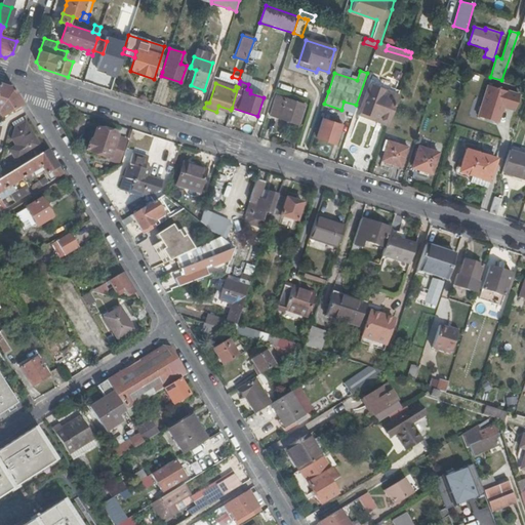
[(518,93),(487,84),(477,115),(496,121),(501,106),(513,109),(518,93)]
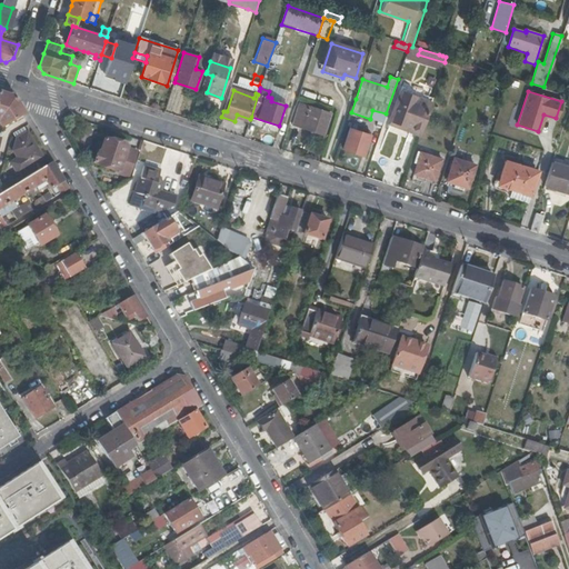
[(409,131),(420,135),(426,119),(427,115),(397,102),(400,92),(398,92),(395,105),(396,105),(390,122),(410,128),(409,131)]
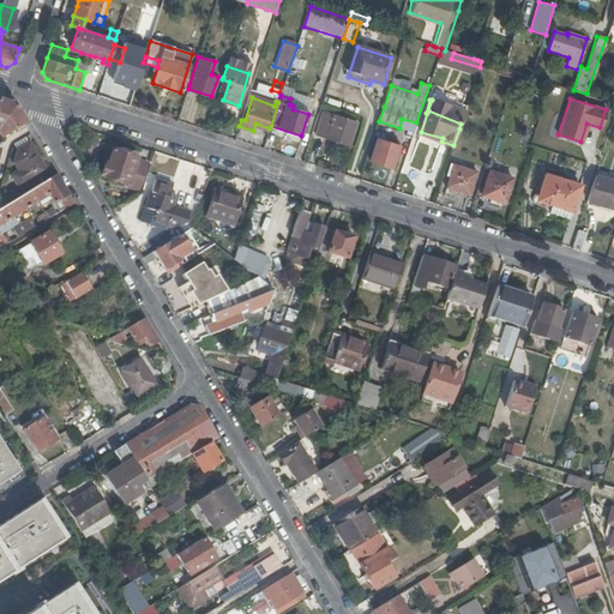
[(428,110),(461,124),(463,116),(453,113),(455,108),(441,103),(432,100),(428,110)]
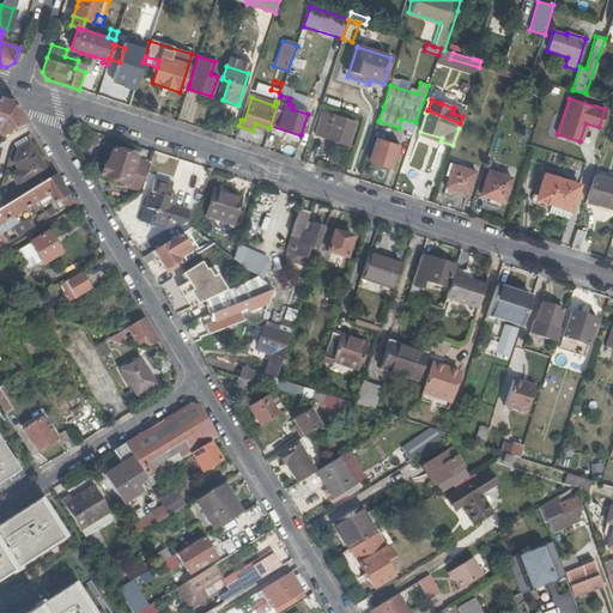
[(13,105),(0,101),(0,138),(24,123),(13,105)]
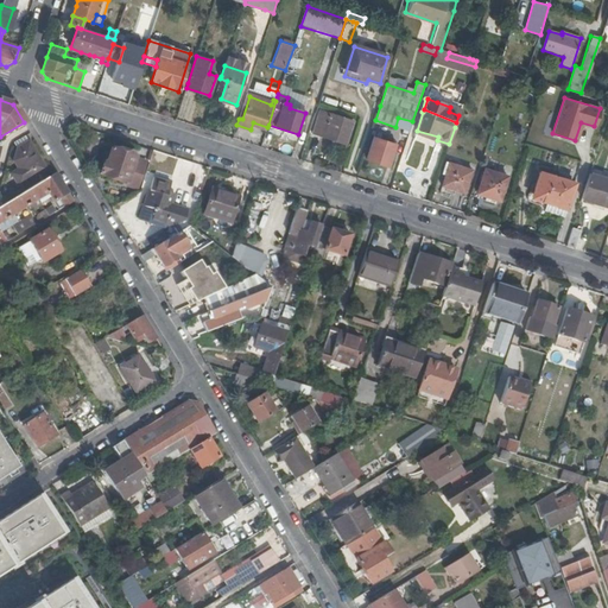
[(320,111),(312,133),(346,144),(353,121),(320,111)]
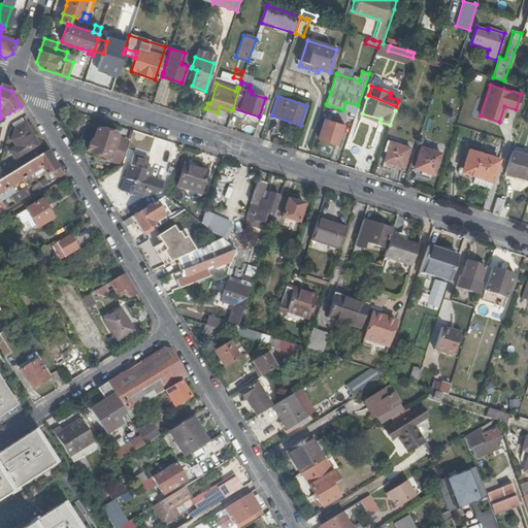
[(343,110),(356,113),(358,105),(345,102),(343,110)]
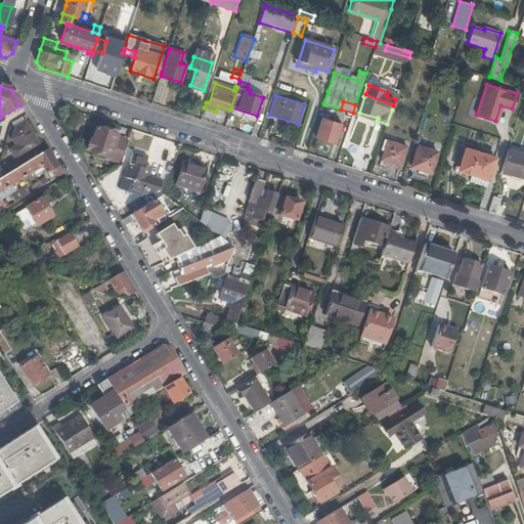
[(376,125),(377,121),(378,118),(359,113),(357,119),(376,125)]
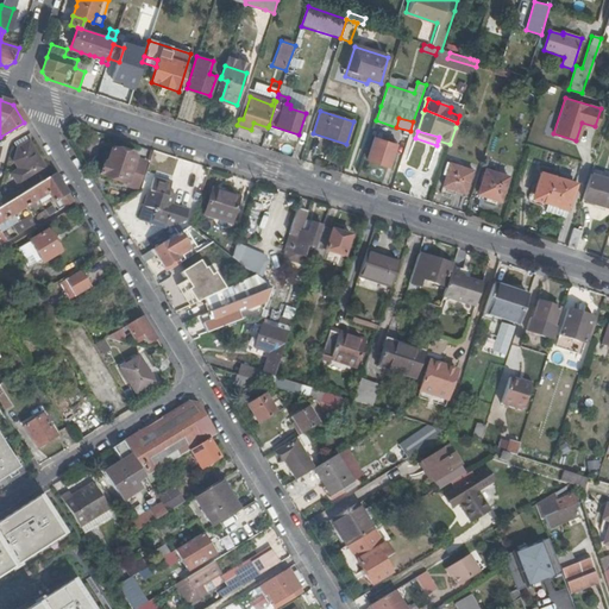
[(396,140),(376,133),(368,159),(388,167),(396,140)]
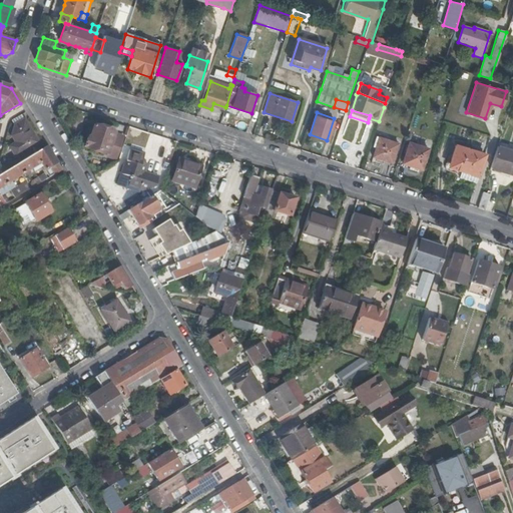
[(12,120),(15,126),(25,120),(22,115),(12,120)]
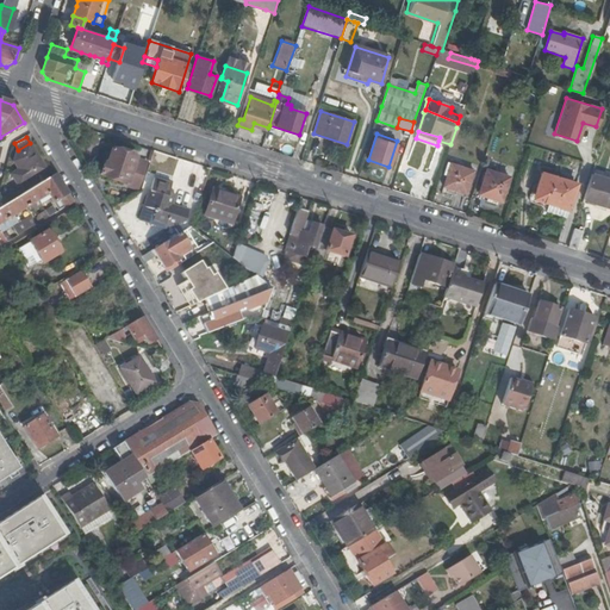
[(24,194),(43,182),(39,175),(44,172),(38,161),(41,160),(30,143),(18,150),(14,162),(20,170),(12,174),(24,194)]
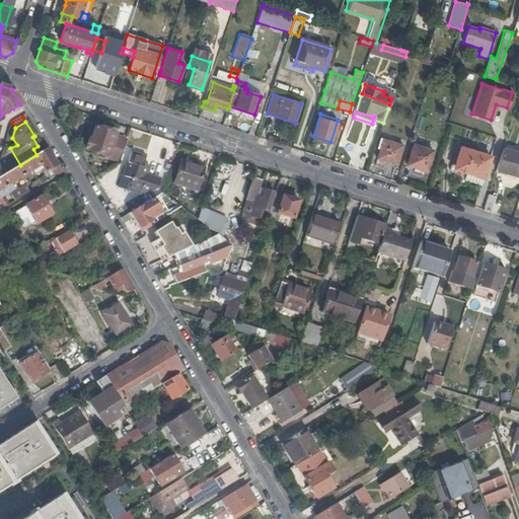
[(116,136),(116,135),(95,128),(91,140),(88,139),(85,148),(112,157),(112,160),(117,161),(118,159),(119,159),(125,139),(116,136)]
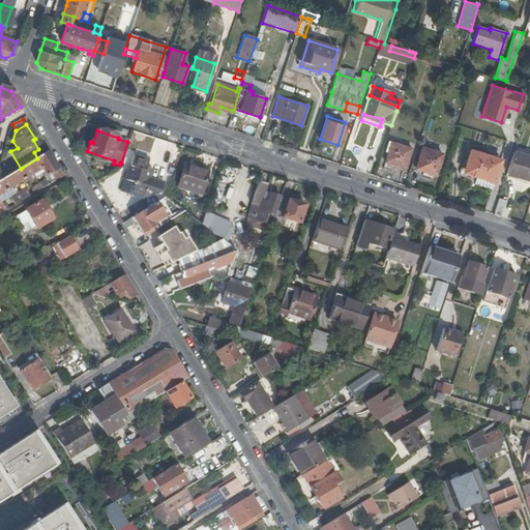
[(406,168),(412,148),(389,141),(386,152),(388,153),(386,162),(406,168)]
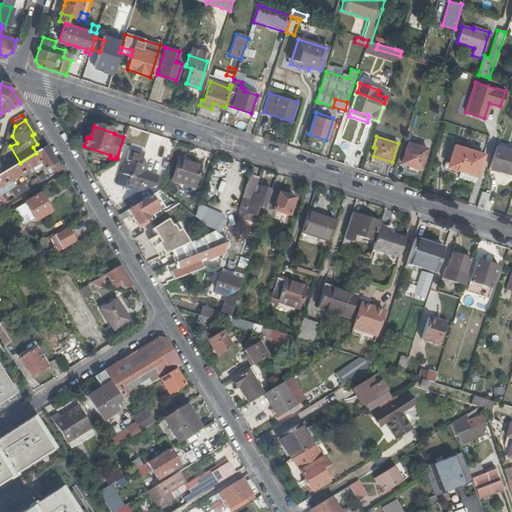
[(427,148),(409,142),(402,163),(421,168),(427,148)]
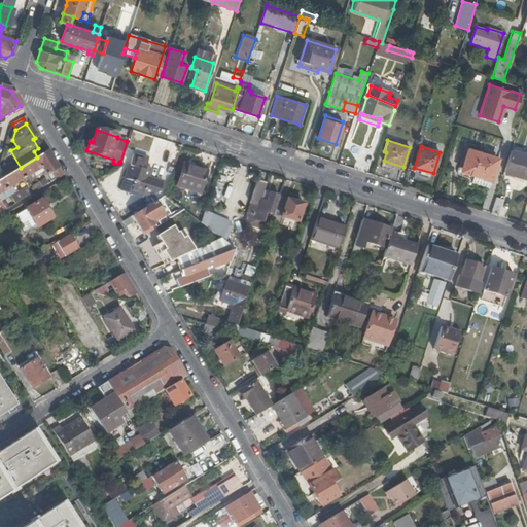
[(485,183),(487,177),(490,178),(496,156),(467,146),(460,168),(470,172),(468,178),(485,183)]
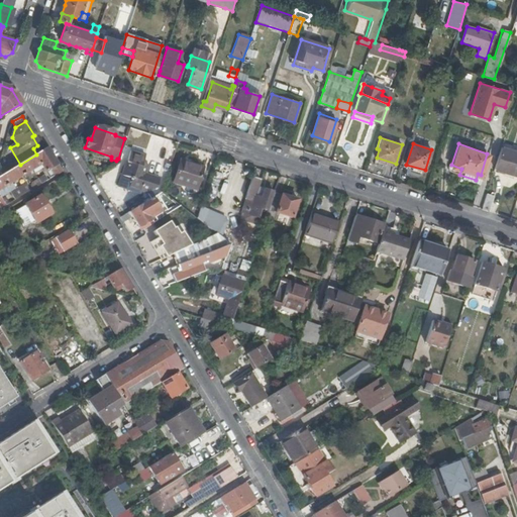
[(513,149),(501,145),(493,169),(516,176),(516,165),(509,162),(513,149)]
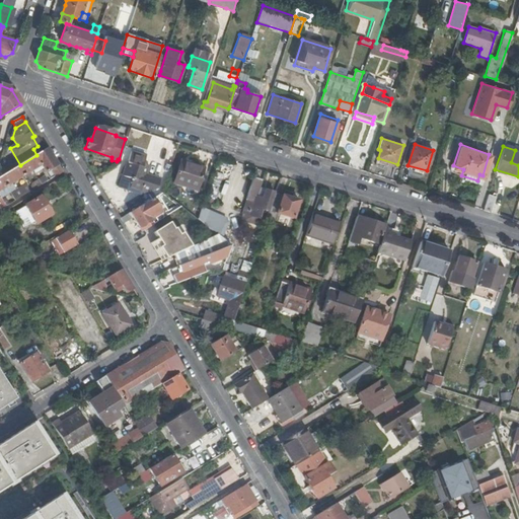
[(56,162),(48,149),(36,155),(20,165),(5,174),(0,177),(0,191),(42,166),(51,179),(63,172),(56,162)]
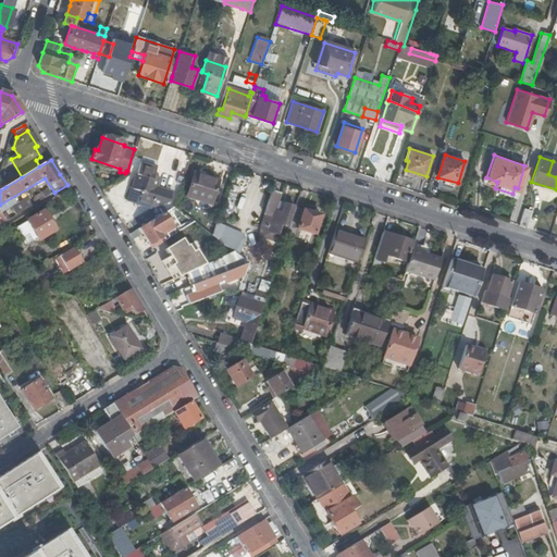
[(159,188),(160,183),(153,181),(155,177),(158,169),(141,164),(138,175),(137,175),(133,189),(141,192),(141,194),(144,195),(141,201),(150,203),(150,206),(162,209),(170,203),(174,193),(159,188)]
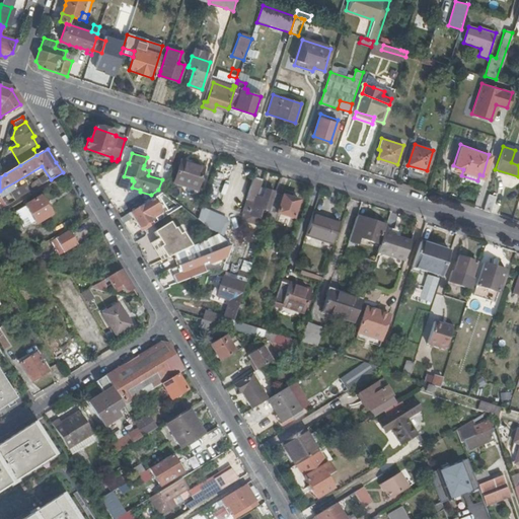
[(198,190),(205,170),(180,162),(174,181),(198,190)]
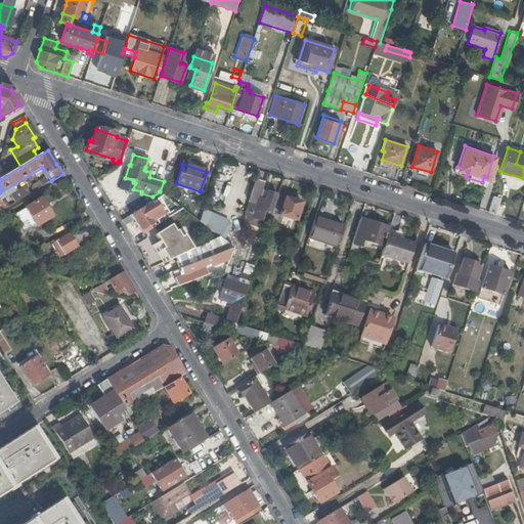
[(273,214),(278,197),(262,190),(264,184),(256,181),(249,203),(251,203),(247,216),(251,217),(251,218),(263,222),(266,212),(273,214)]
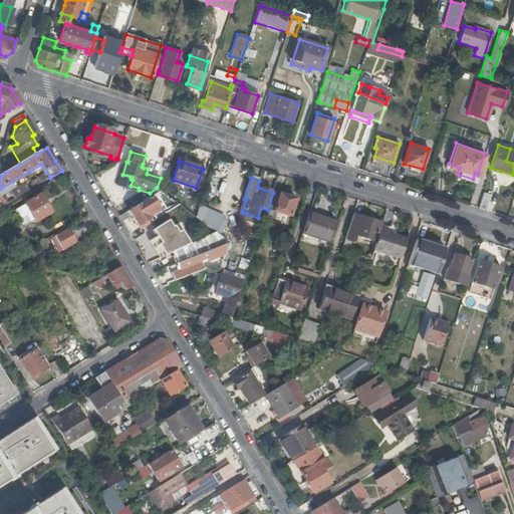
[(14,192),(16,195),(20,193),(24,190),(29,188),(27,184),(14,192)]
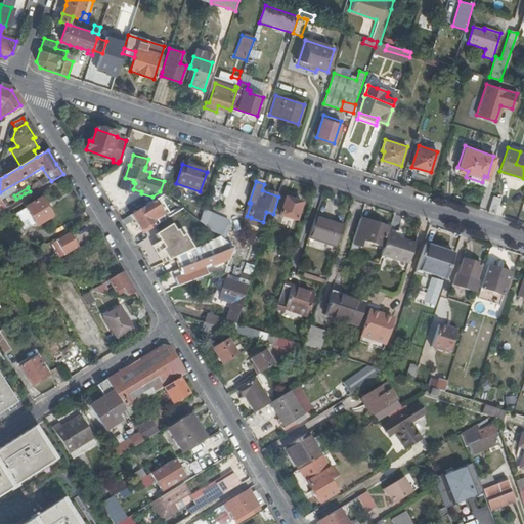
[(499,195),(492,193),(487,210),(494,212),(499,195)]
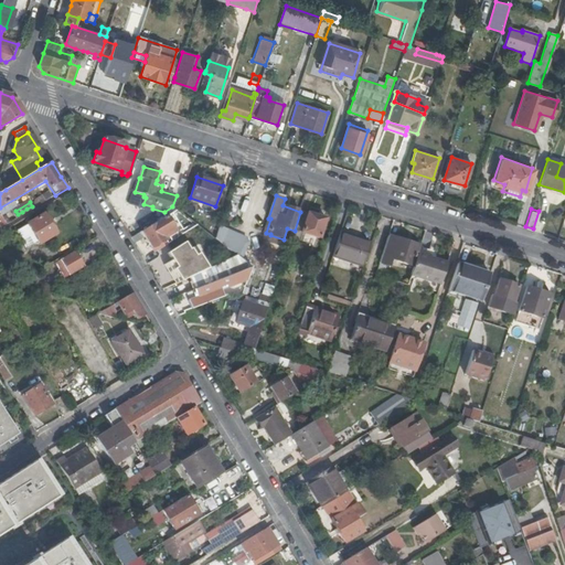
[(308,214),(300,212),(295,231),(292,237),(312,245),(315,237),(320,240),(322,232),(326,233),(327,228),(323,227),(326,220),(309,214),(308,214)]
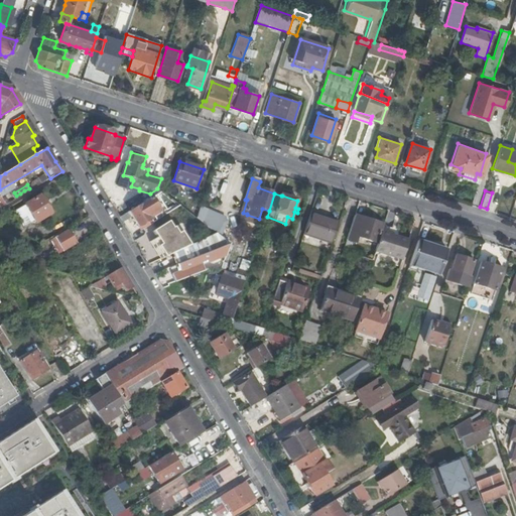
[(167,211),(158,195),(130,212),(139,227),(147,223),(149,226),(162,218),(167,211)]
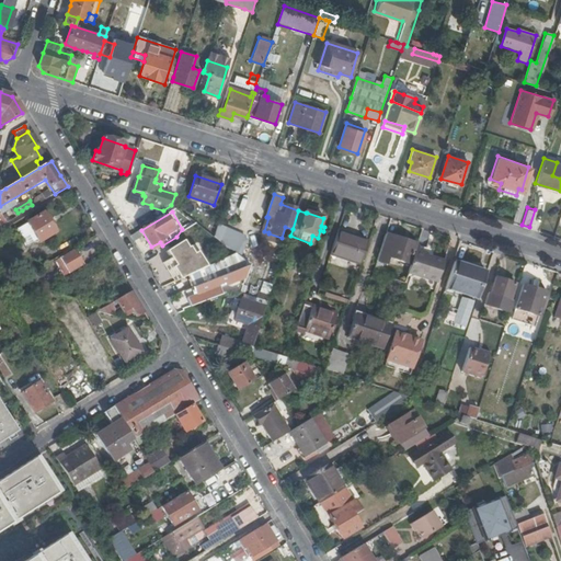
[(8,219),(13,216),(12,214),(0,220),(0,222),(3,221),(6,225),(10,222),(8,219)]
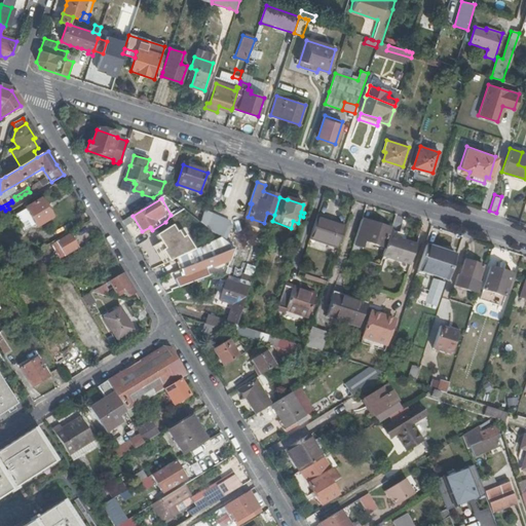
[(51,218),(41,200),(26,210),(27,211),(36,227),(51,218)]
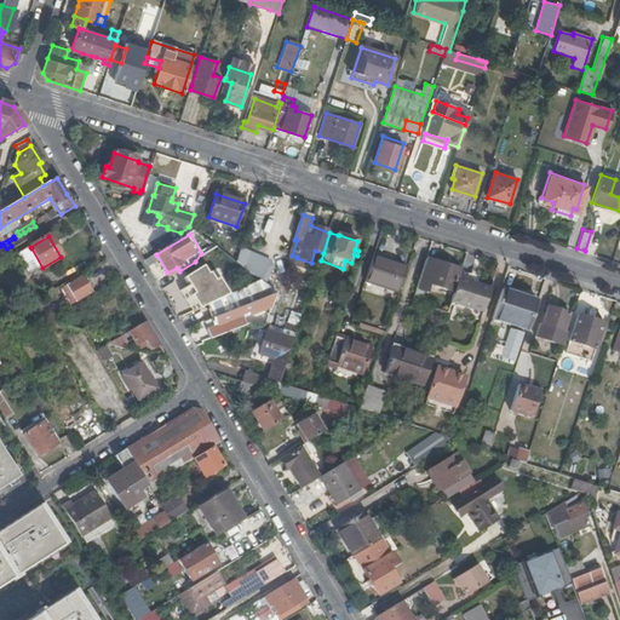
[(32,248),(23,254),(34,273),(42,268),(32,248)]
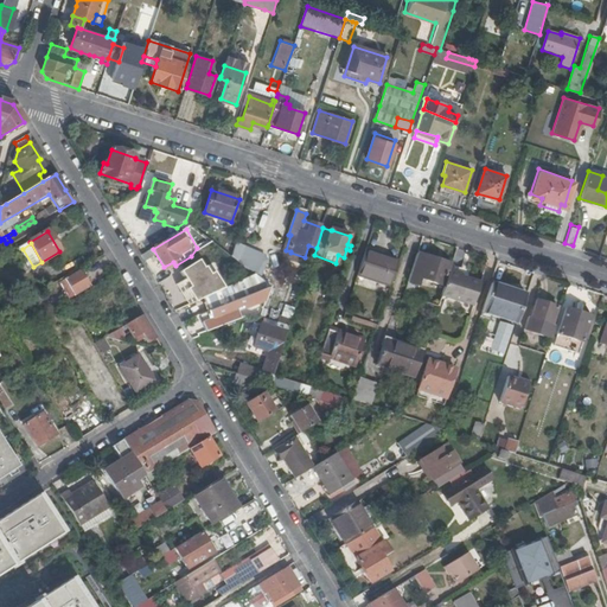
[(259,275),(266,254),(246,246),(240,261),(259,275)]
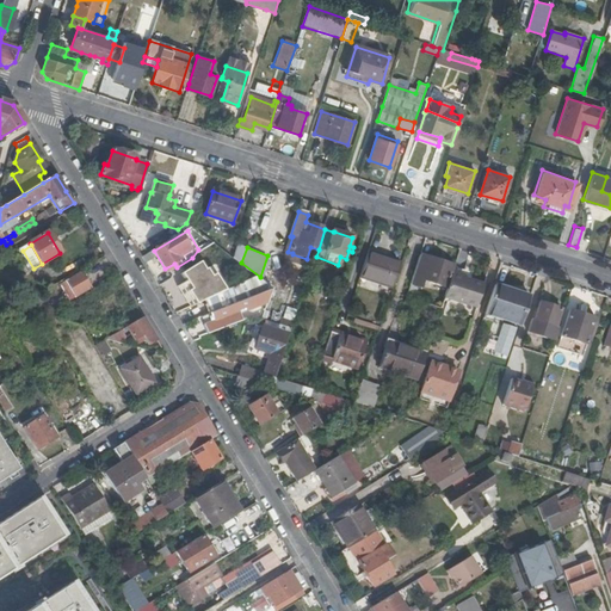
[(370,250),(360,278),(387,287),(395,260),(380,255),(381,253),(370,250)]
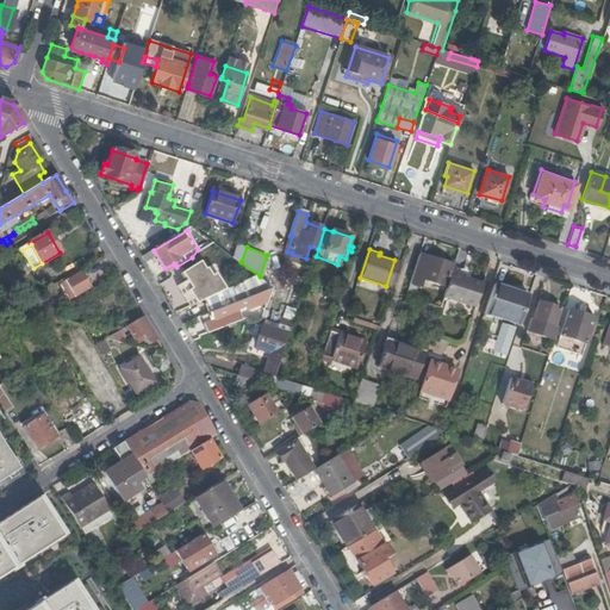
[(304,267),(306,259),(292,254),(290,261),(304,267)]
